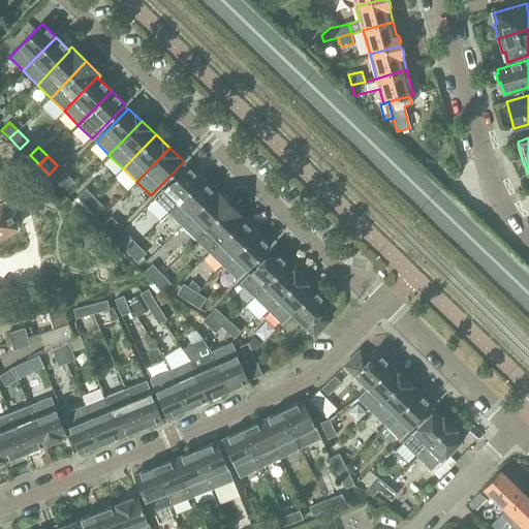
[(168,213),(201,179),(187,165),(154,199),(168,213)]
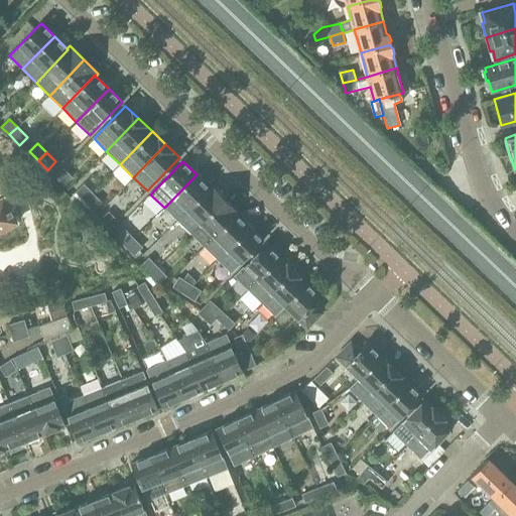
[(0,166),(0,231),(17,223),(4,198),(14,192),(0,166)]
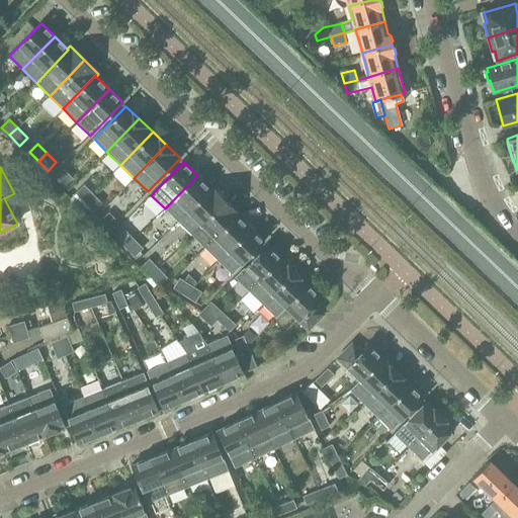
[(72,178),(63,169),(55,178),(64,186),(72,178)]
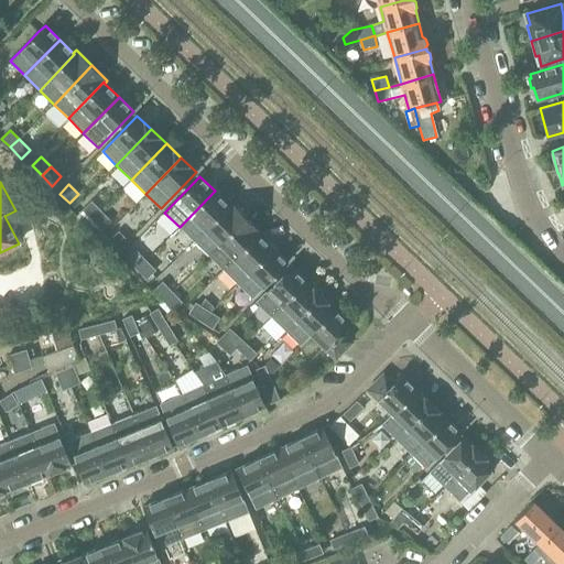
[(215,191),(180,227),(193,240),(228,203),(227,202),(215,191)]
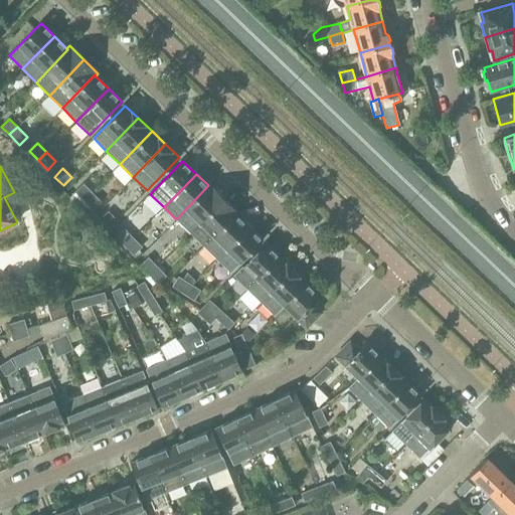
[(189,232),(221,200),(218,197),(221,194),(209,182),(207,184),(208,185),(176,219),(189,232)]
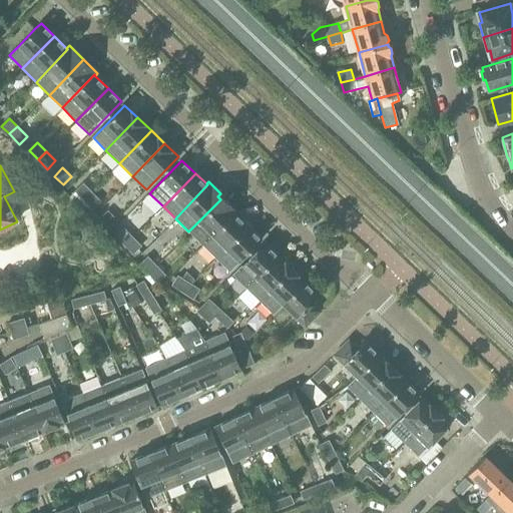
[(91,191),(83,183),(69,197),(77,205),(91,191)]
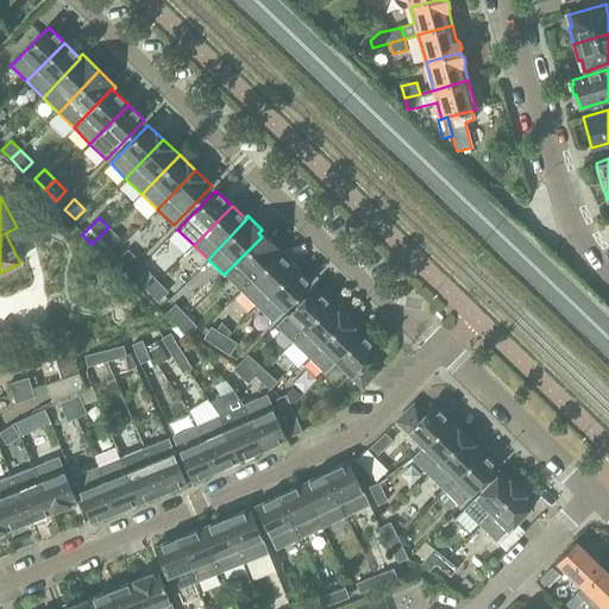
[(120,239),(108,227),(92,244),(106,259),(113,252),(111,250),(120,239)]
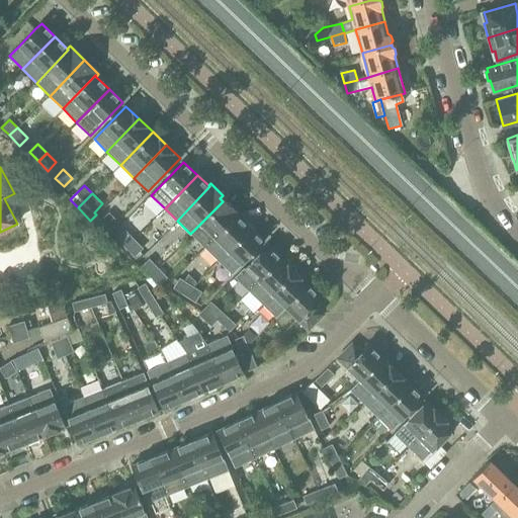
[(203,247),(236,213),(223,201),(190,234),(203,247)]
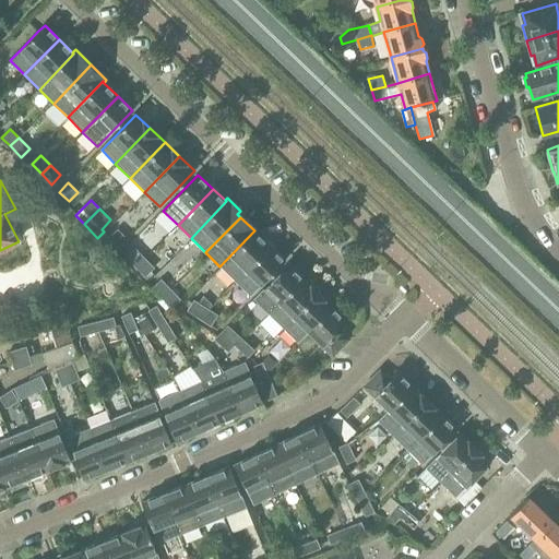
[(104,232),(97,238),(106,246),(110,241),(118,249),(128,240),(117,229),(109,237),(104,232)]
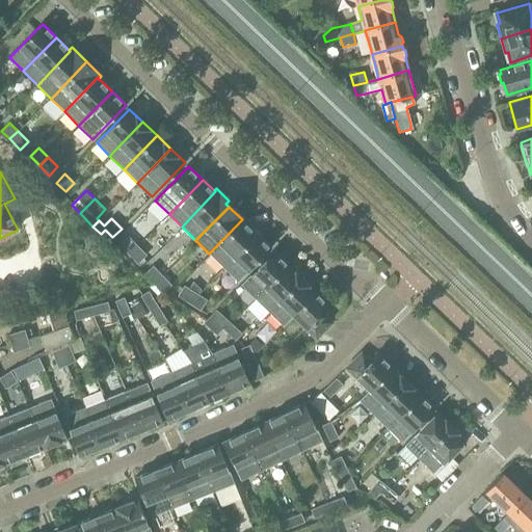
[(223,267),(256,233),(242,219),(209,254),(223,267)]
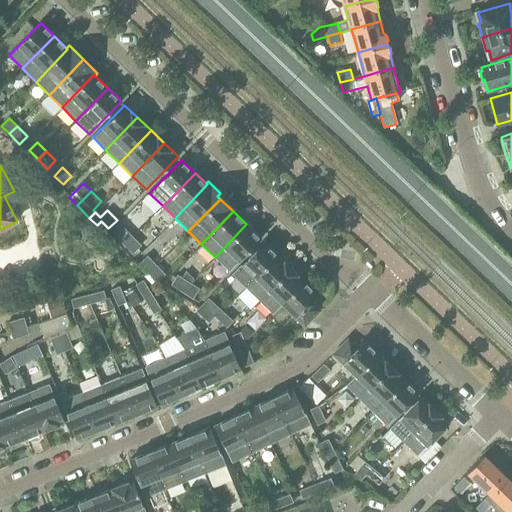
[(246,224),(215,257),(229,270),(261,238),(246,224)]
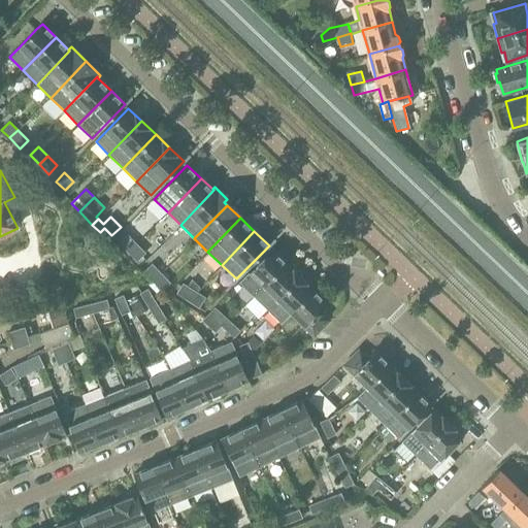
[(118,243),(128,253),(136,244),(126,234),(118,243)]
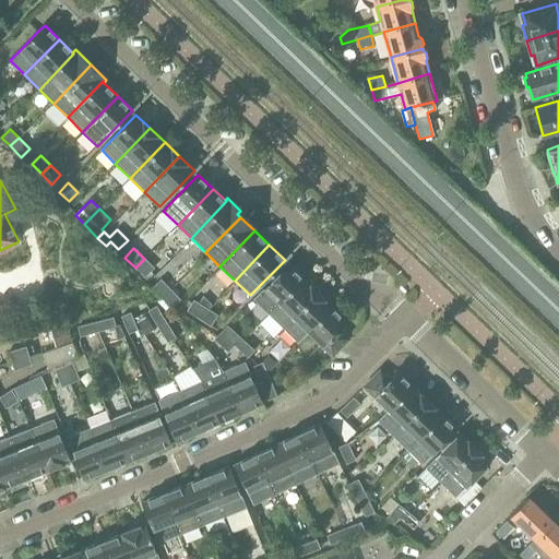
[(145,277),(154,269),(144,259),(135,268),(145,277)]
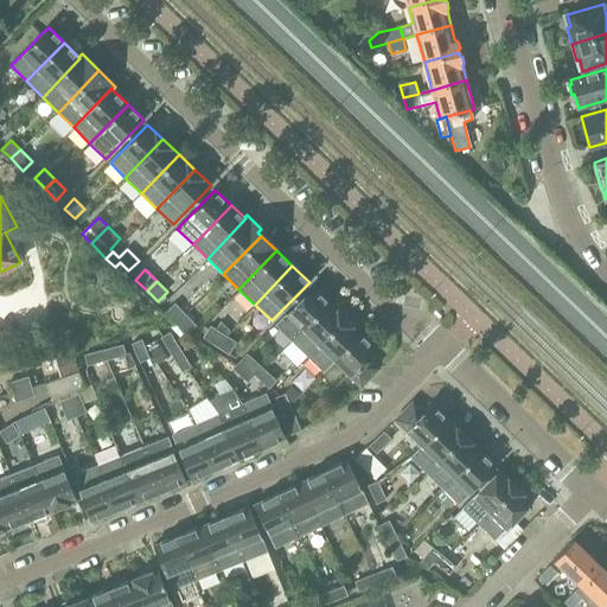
[(275,325),(291,340),(328,302),(312,287),(275,325)]
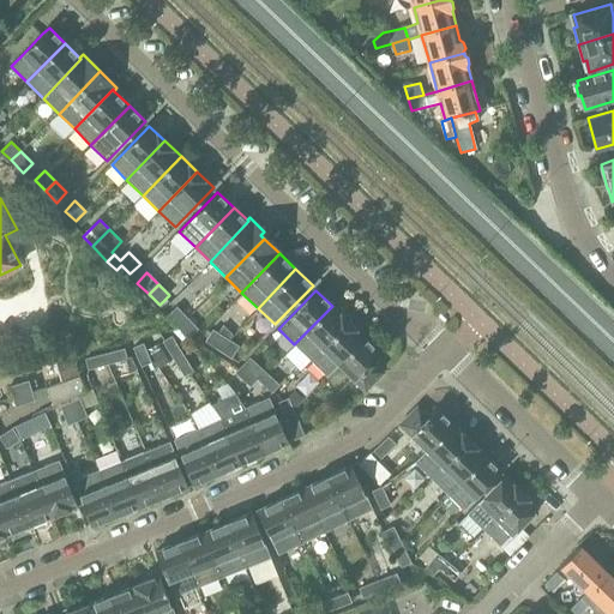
[(332,306),(294,344),(311,360),(348,321),(332,306)]
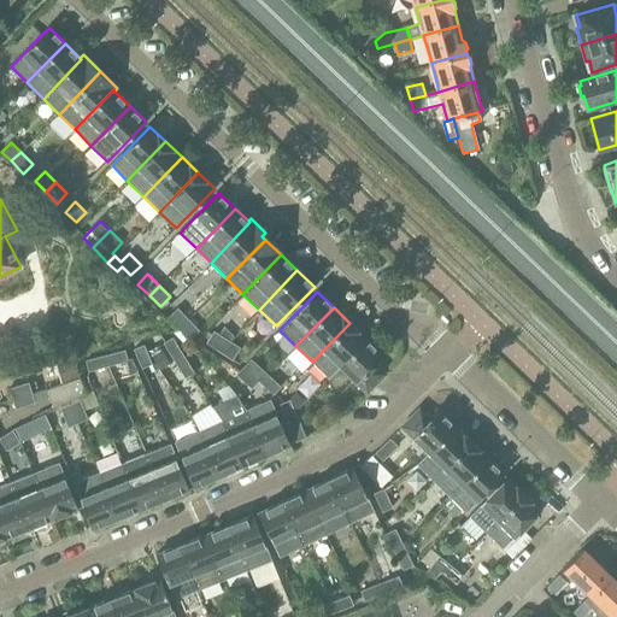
[(166,318),(177,330),(188,319),(177,309),(166,318)]
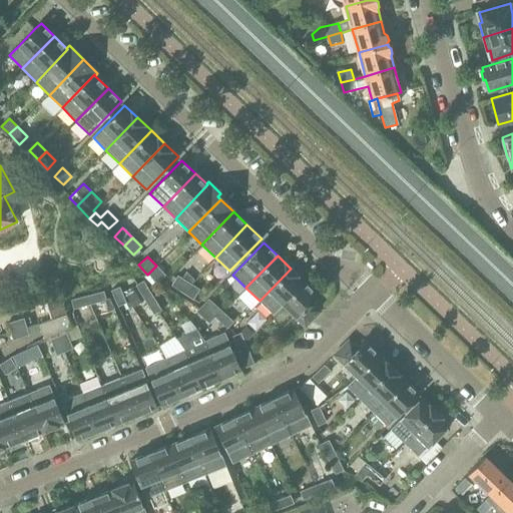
[(156,266),(147,275),(156,284),(165,275),(156,266)]
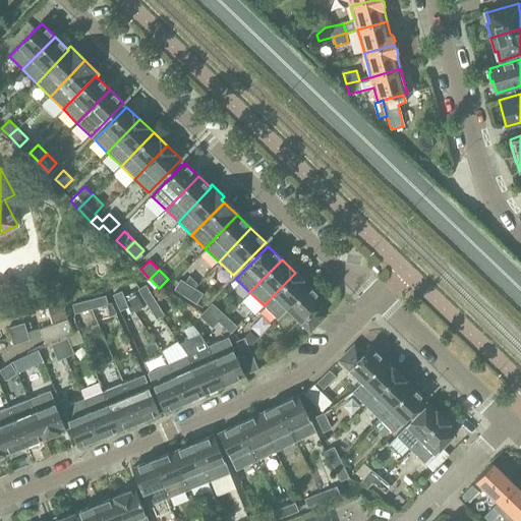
[(181,280),(174,290),(188,298),(194,288),(197,284),(203,278),(194,270),(189,276),(185,283),(181,280)]
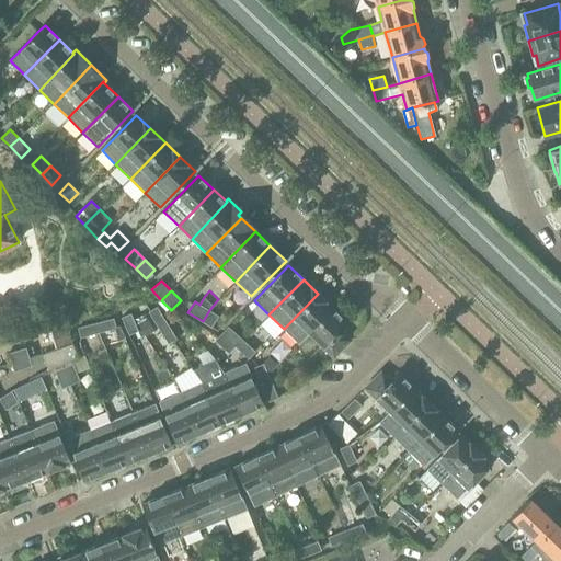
[(333,308),(318,294),(284,329),(299,344),(309,333),(333,308)]
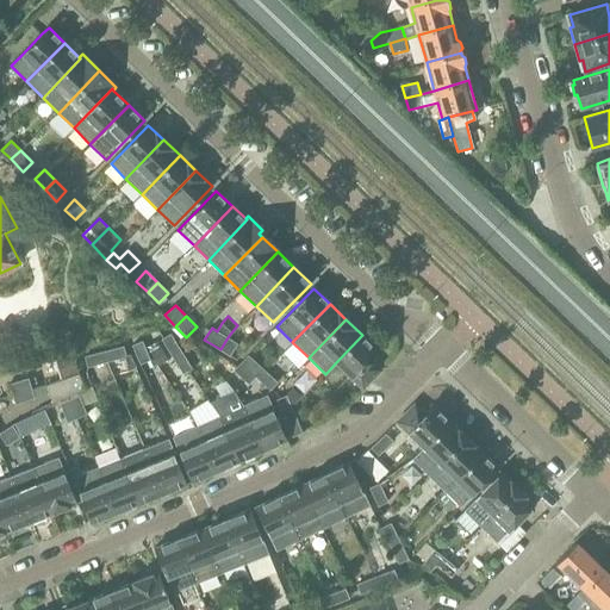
[(161,340),(172,356),(181,352),(170,334),(161,340)]
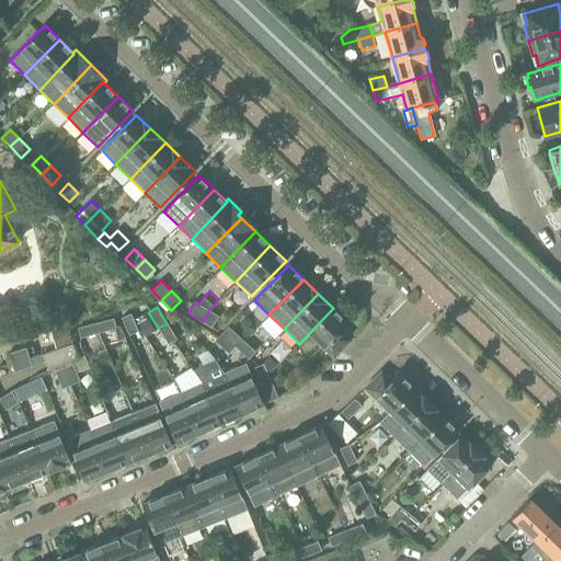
[(348,322),(333,308),(309,333),(333,357),(350,341),(340,331),(348,322)]
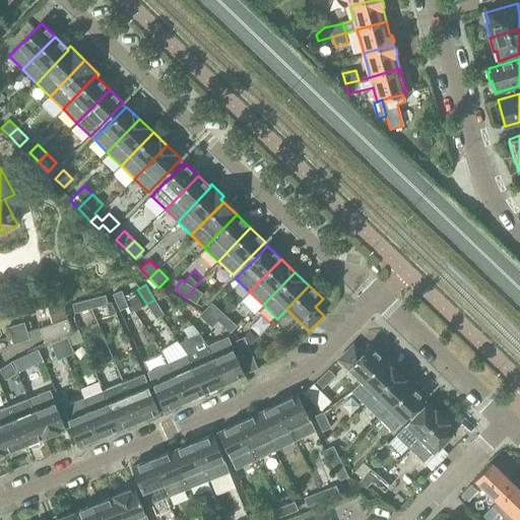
[(194,287),(188,298),(196,304),(203,293),(194,287)]
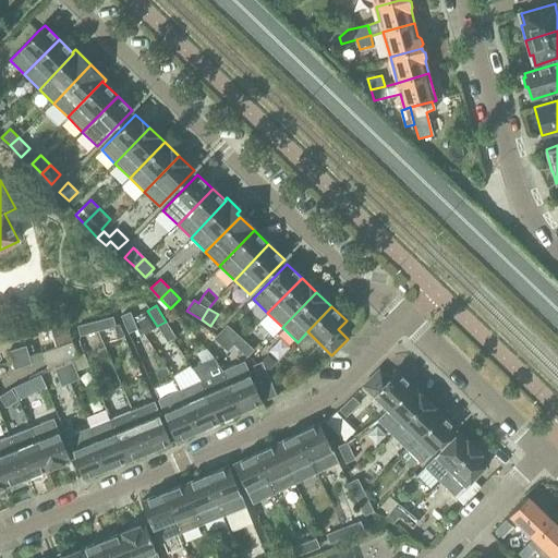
[(121,316),(128,332),(137,329),(130,312),(121,316)]
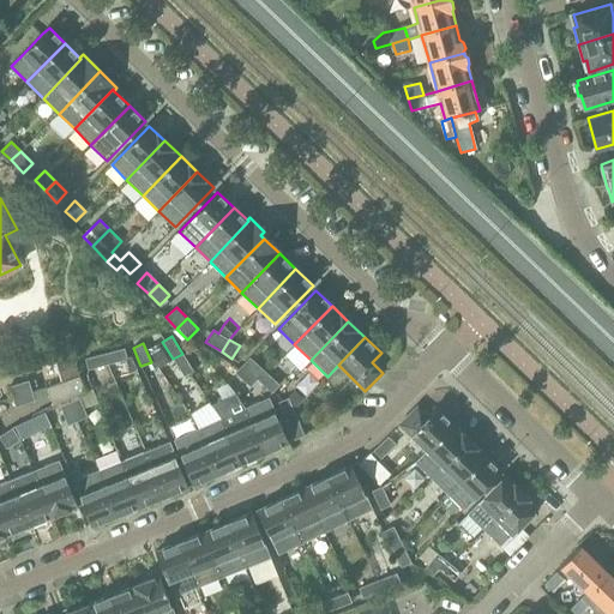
[(104,354),(108,365),(127,360),(124,349),(104,354)]
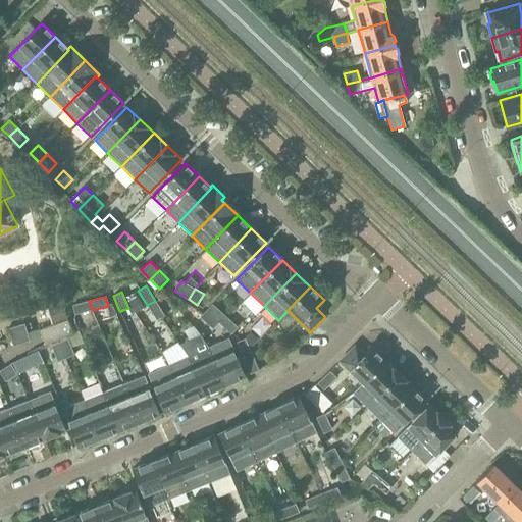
[(129,302),(136,313),(144,308),(137,297),(129,302)]
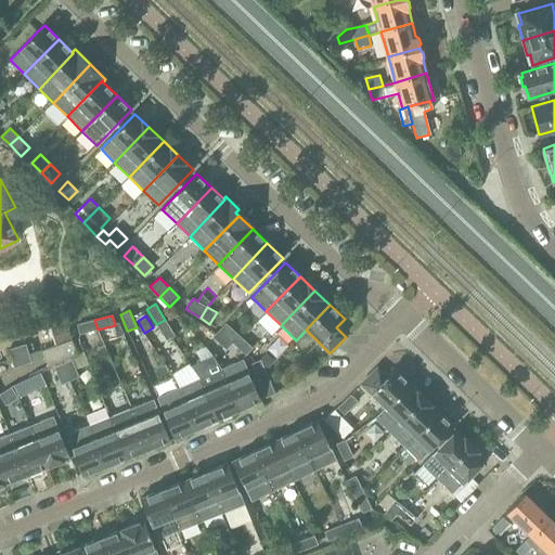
[(80,335),(98,330),(94,320),(77,324),(80,335)]
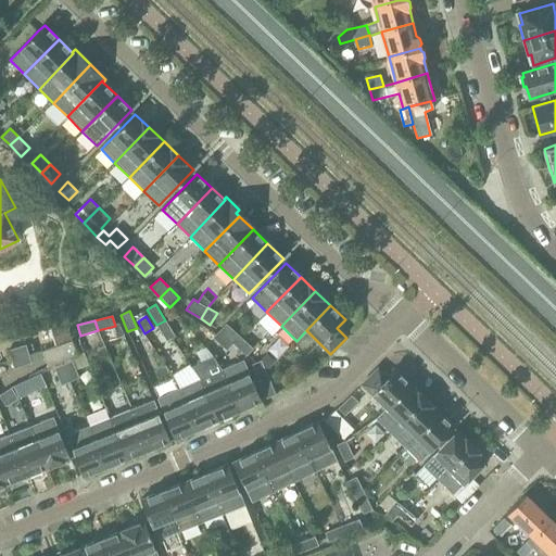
[(175,336),(165,320),(156,325),(166,341),(175,336)]
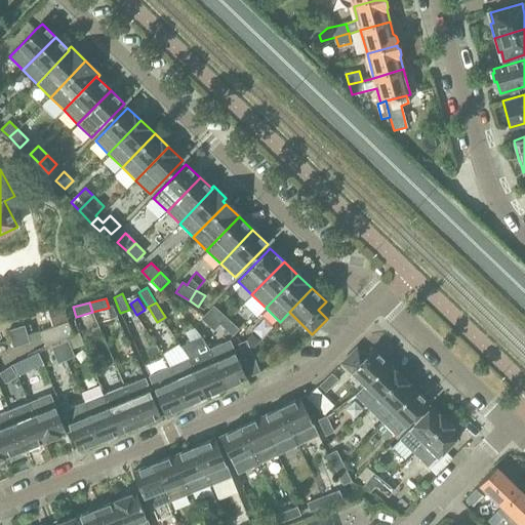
[(207,312),(220,325),(227,318),(213,306),(207,312)]
